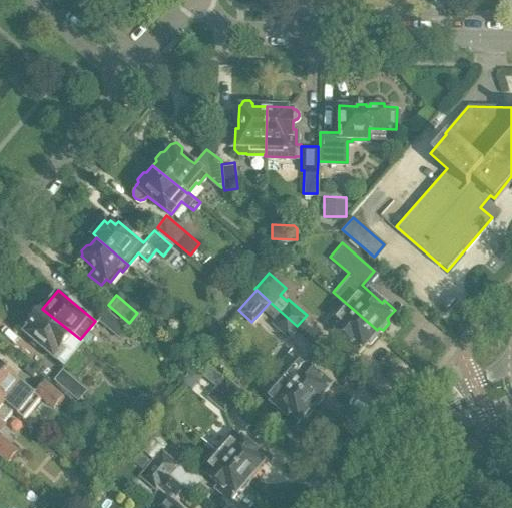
[(336,312),(328,321),(349,340),(347,342),(358,352),(362,347),(368,341),(372,343),(378,336),(376,332),(377,330),(347,304),(338,314),(336,312)]
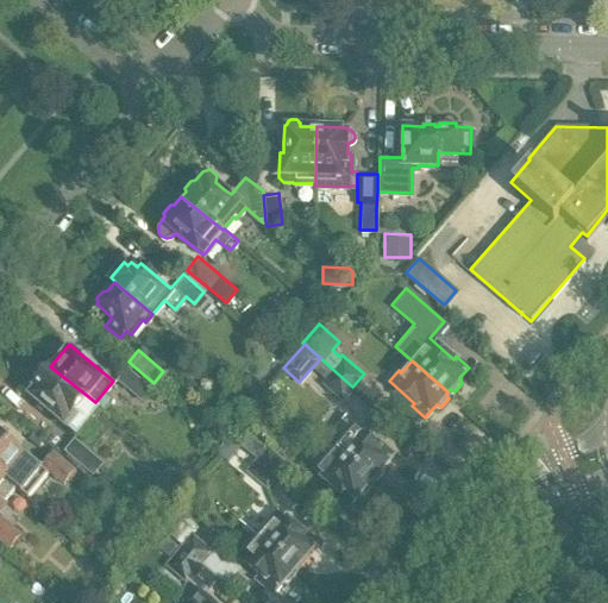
[(95,402),(50,366),(49,364),(45,369),(43,366),(36,366),(31,371),(32,378),(35,381),(26,393),(76,433),(99,406),(96,403),(95,402)]
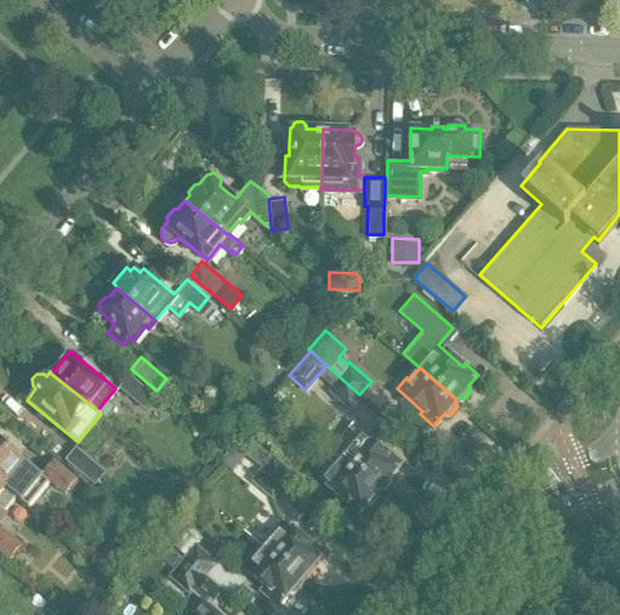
[(118,385),(142,405),(153,393),(129,373),(118,385)]
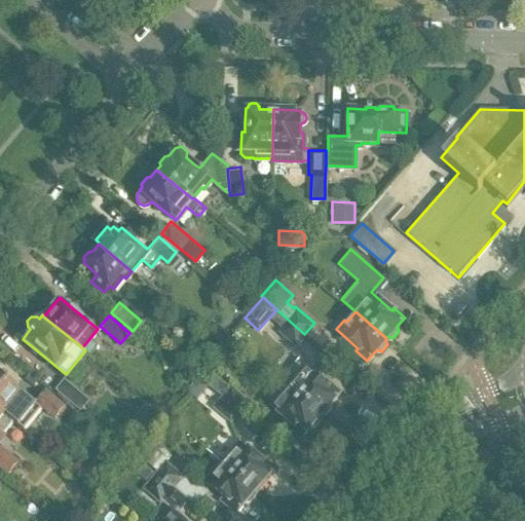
[(295,344),(304,334),(286,318),(276,328),(295,344)]
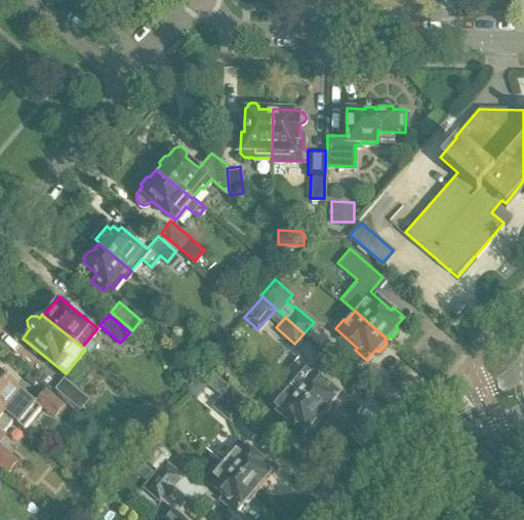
[(230,332),(215,320),(206,329),(222,343),(230,332)]
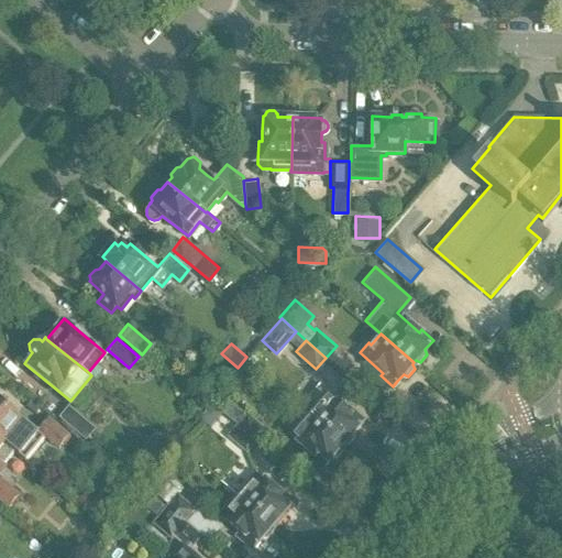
[(320,405),(311,415),(342,442),(343,441),(348,442),(353,435),(353,431),(363,419),(352,411),(351,413),(330,396),(333,392),(319,380),(307,394),(320,405)]
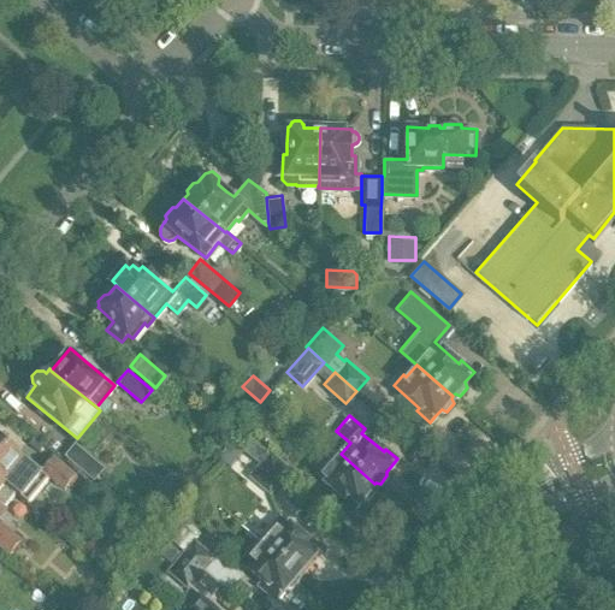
[(258,461),(281,479),(291,467),(268,448),(267,449),(250,434),(241,446),(242,448),(258,461)]
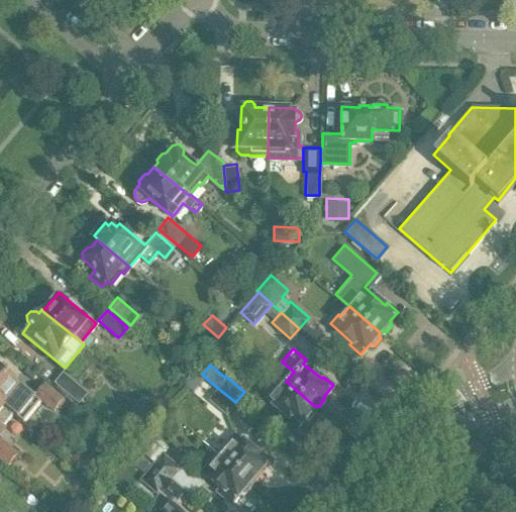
[(0,400),(14,412),(23,419),(41,399),(54,409),(63,398),(43,382),(34,393),(37,395),(35,397),(0,367),(0,400)]
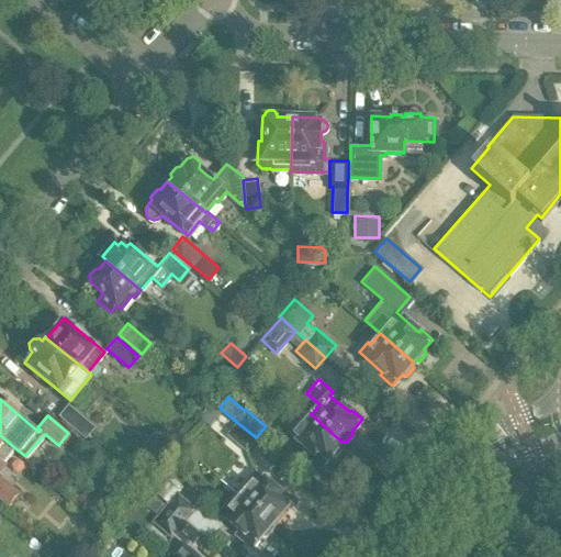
[(221,409),(220,408),(210,400),(199,414),(209,423),(221,409)]
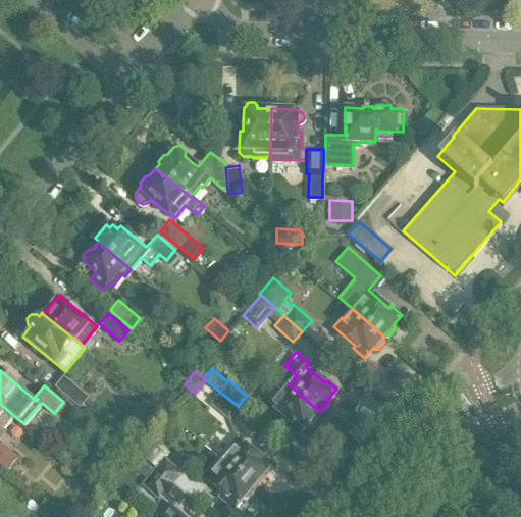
[(79,405),(88,395),(62,373),(53,384),(79,405)]
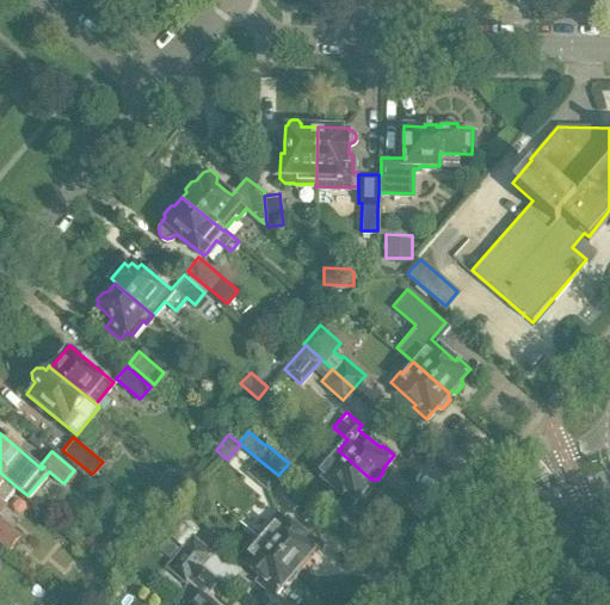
[(370,482),(371,480),(338,450),(327,463),(324,460),(315,470),(342,493),(339,497),(350,506),(361,493),(365,493),(371,486),(370,482)]
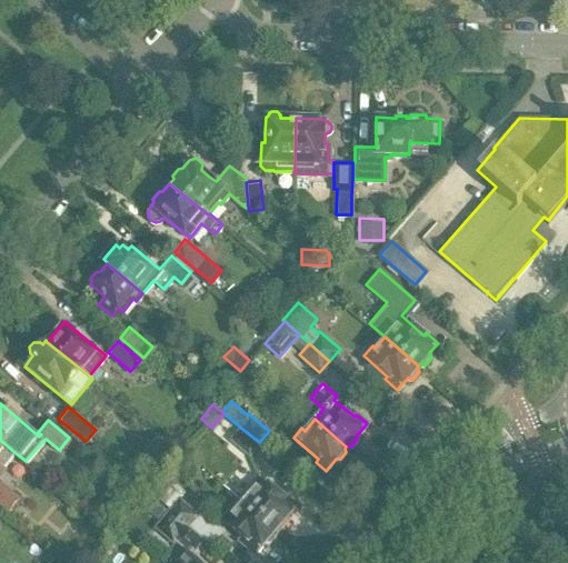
[(249,454),(259,442),(238,425),(229,436),(249,454)]
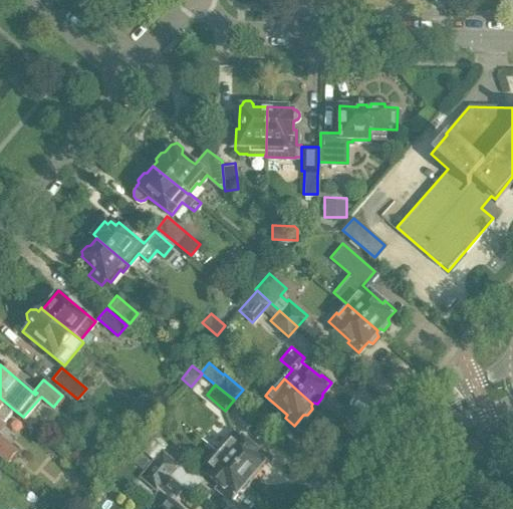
[(0,426),(4,422),(14,410),(0,398),(0,426)]
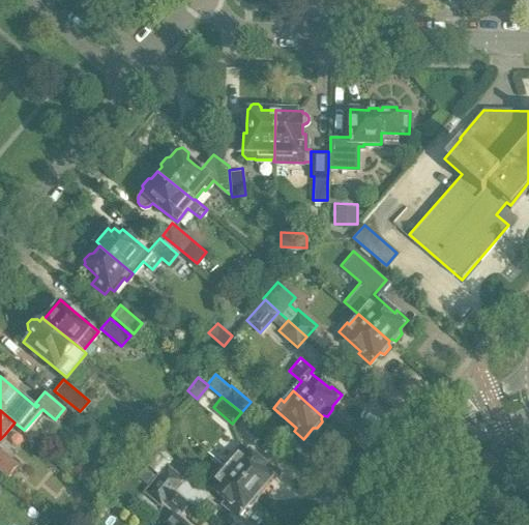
[(149,435),(135,453),(157,471),(156,473),(175,489),(185,477),(168,462),(173,456),(149,435)]
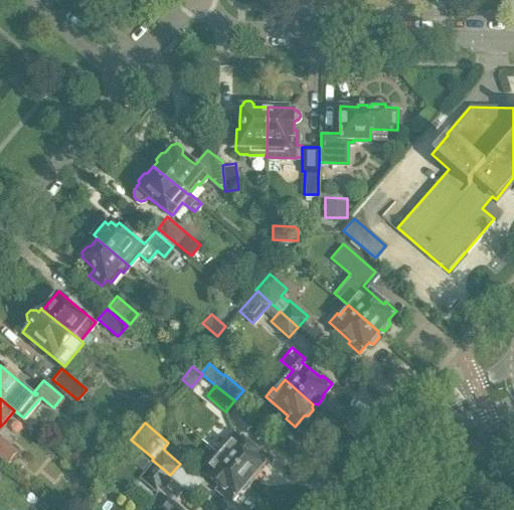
[(229,444),(221,453),(249,478),(250,477),(254,478),(261,471),(260,467),(269,457),(262,450),(259,448),(257,450),(234,431),(225,441),(226,442),(229,444)]
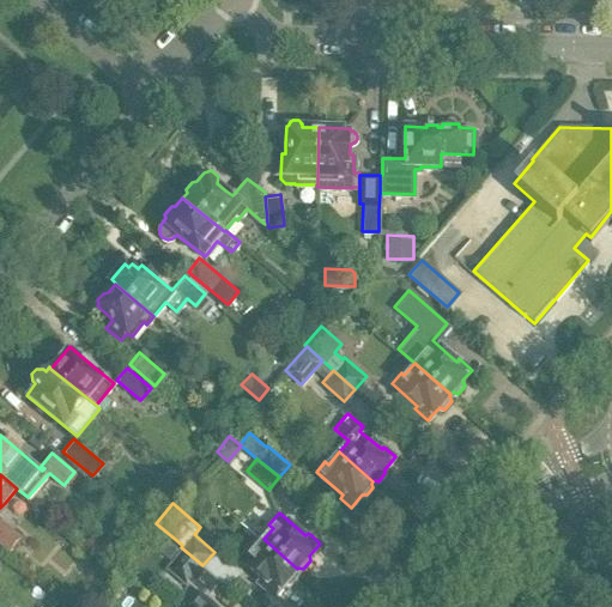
[(20,534),(0,517),(0,542),(8,550),(20,534)]
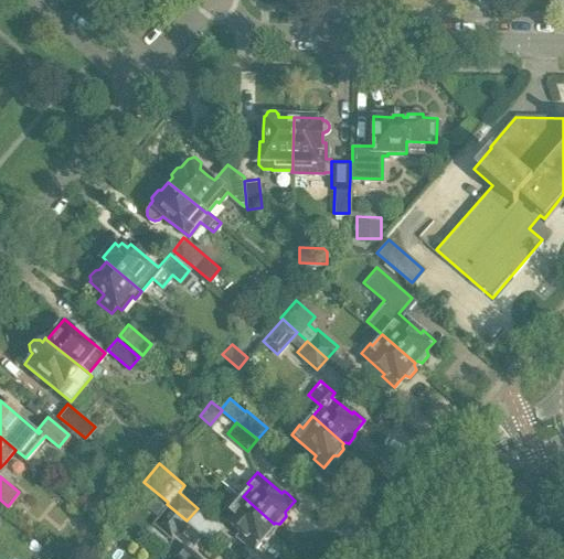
[(156,513),(163,504),(155,495),(146,504),(156,513)]
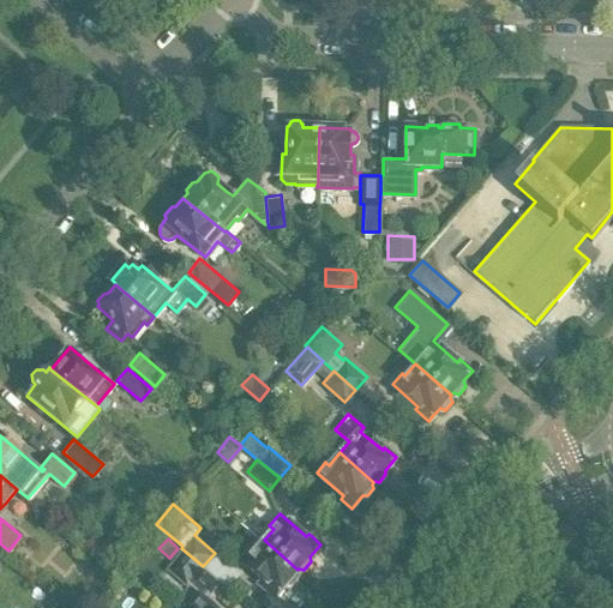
[(248,549),(239,559),(266,583),(264,585),(264,587),(275,596),(287,583),(292,583),(298,576),(296,571),(298,570),(264,540),(252,553),(251,552),(248,549)]
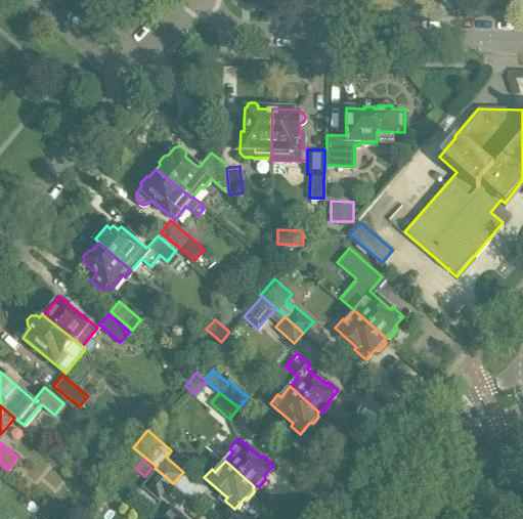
[(145,478),(141,483),(159,499),(160,498),(166,503),(156,516),(159,518),(186,518),(188,518),(175,506),(176,505),(178,506),(185,496),(172,485),(173,483),(155,468),(145,478)]
